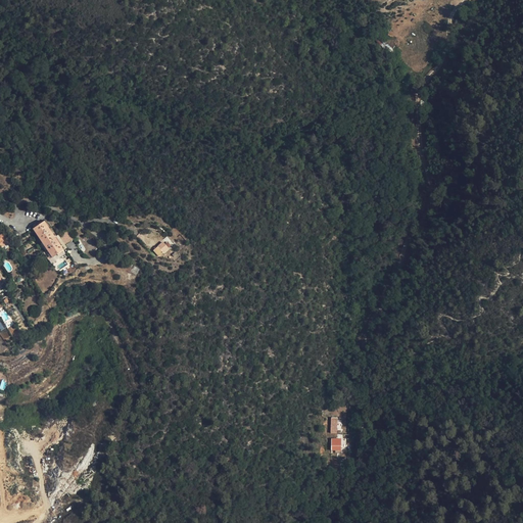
[(33,229),(38,236),(49,229),(44,222),(33,229)]
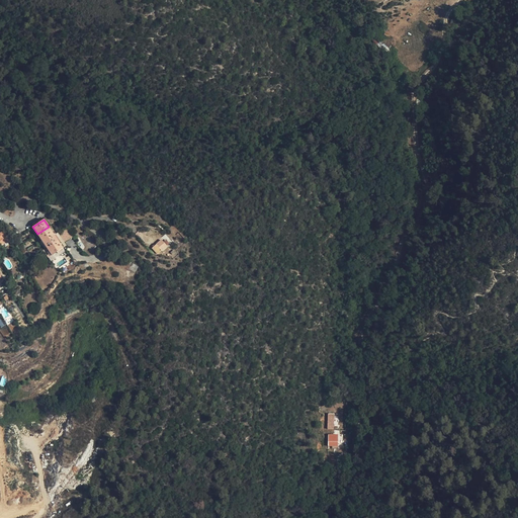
[(53,234),(49,227),(37,234),(42,241),(47,247),(52,244),(48,238),(53,234)]
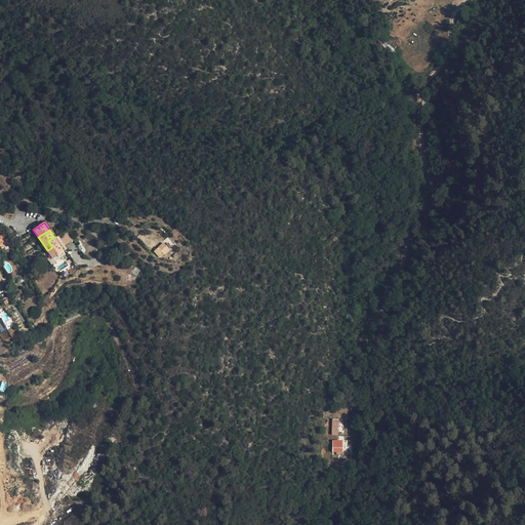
[(0,243),(3,242),(5,246),(9,244),(3,233),(0,235),(0,243)]
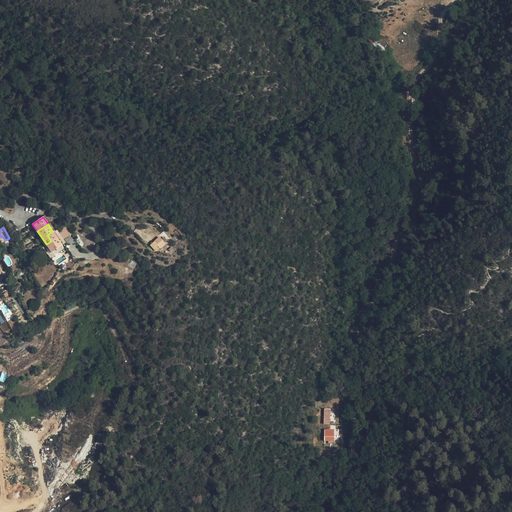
[(67,233),(63,227),(57,231),(61,237),(67,233)]
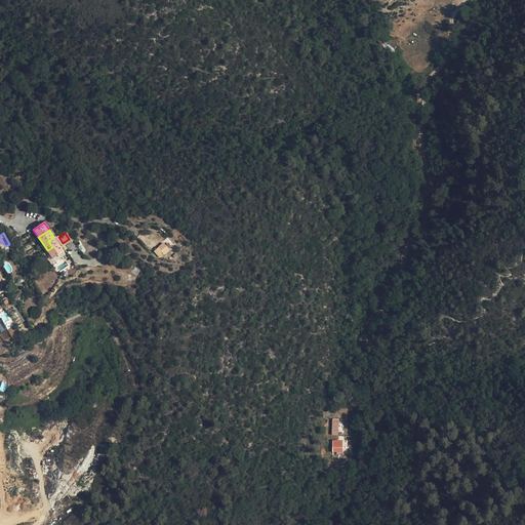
[(52,247),(47,250),(52,258),(57,255),(58,256),(64,252),(63,251),(64,251),(58,243),(53,237),(48,241),(52,247)]
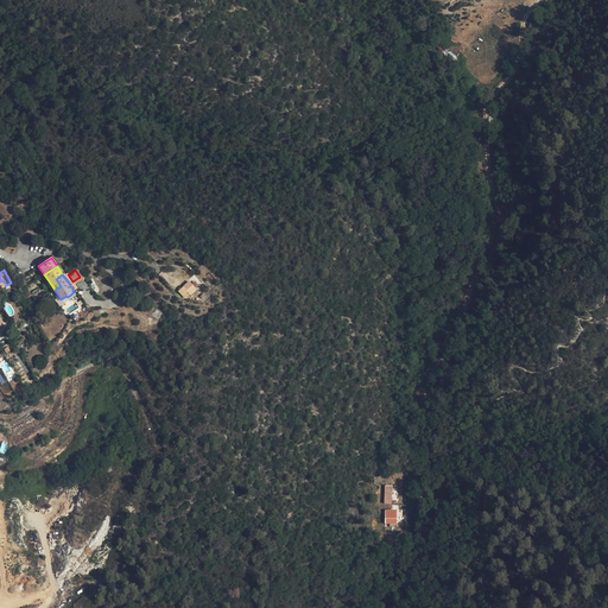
[(189,282),(178,291),(185,298),(196,289),(195,289),(191,285),(189,282)]
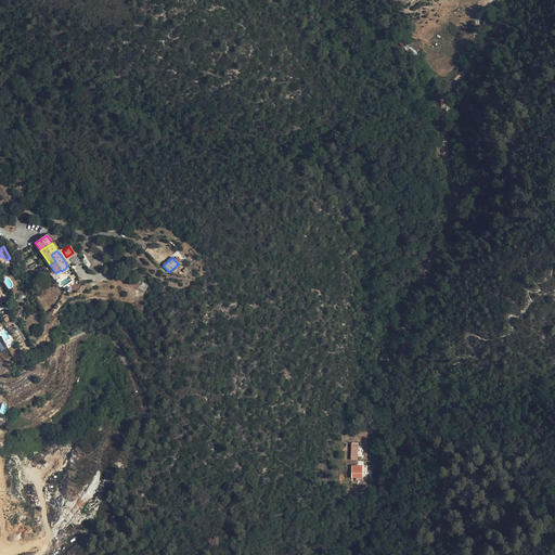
[(362,466),(351,466),(351,478),(357,478),(360,478),(362,478),(362,466)]
